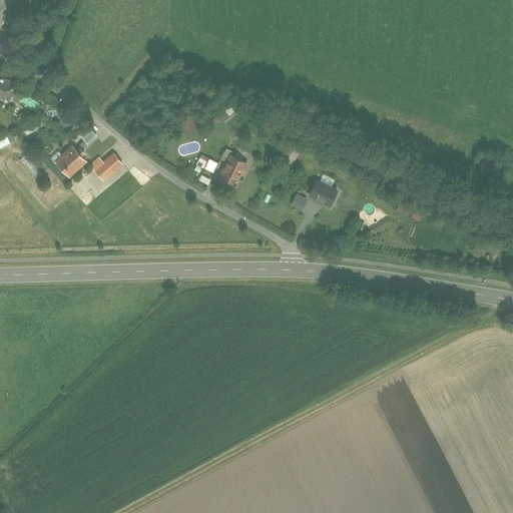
[(0,0),(0,19),(25,0),(0,0)]
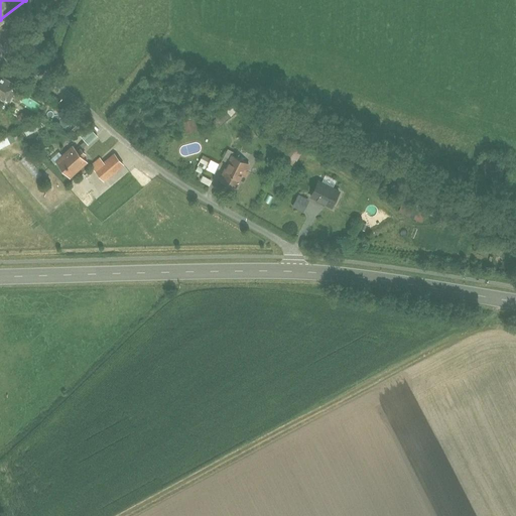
[(0,97),(4,100),(14,84),(0,74),(0,97)]
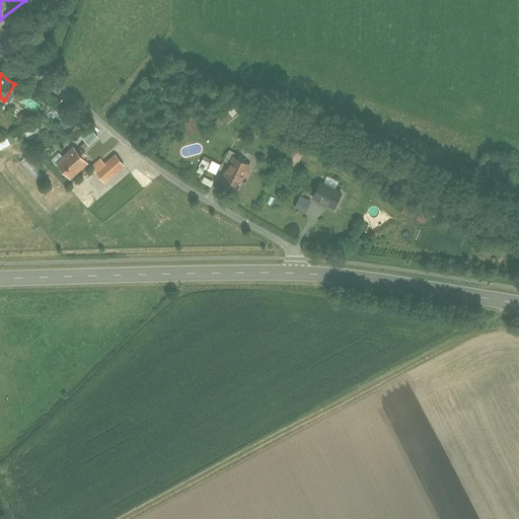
[(225,110),(212,122),(217,128),(230,117),(225,110)]
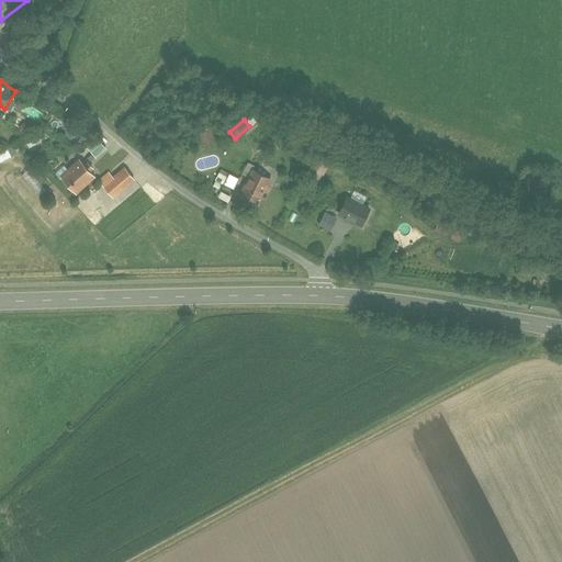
[(212,142),(209,128),(197,132),(200,144),(212,142)]
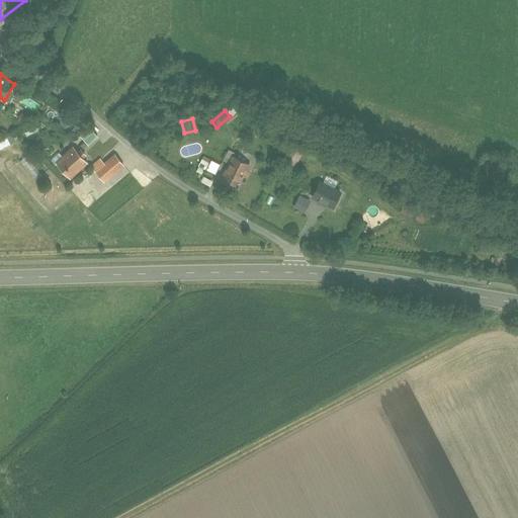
[(76,136),(85,145),(95,136),(85,126),(76,136)]
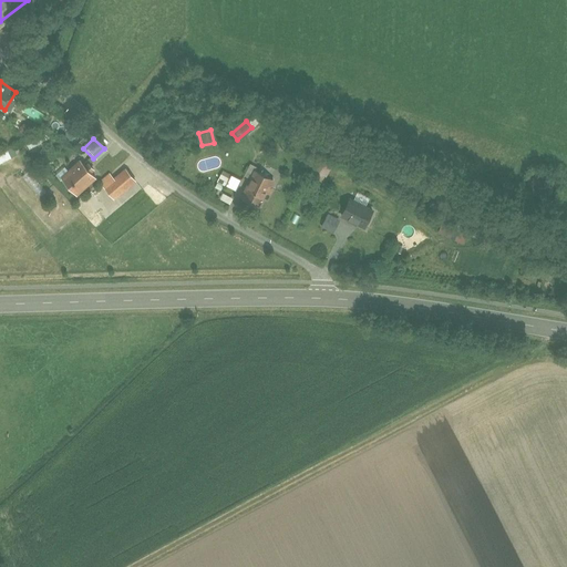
[(0,151),(0,161),(14,154),(10,146),(0,151)]
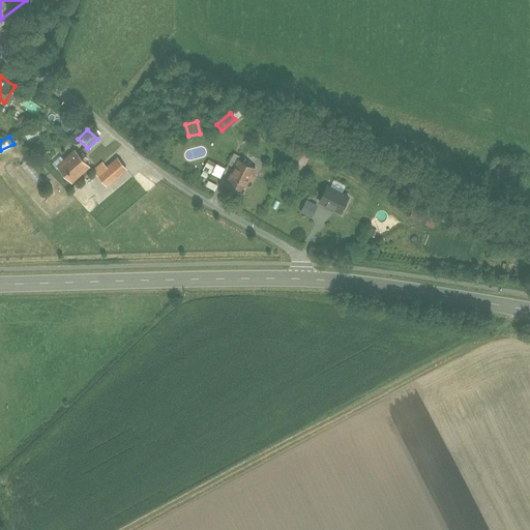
[(59,166),(72,180),(89,166),(77,151),(59,166)]
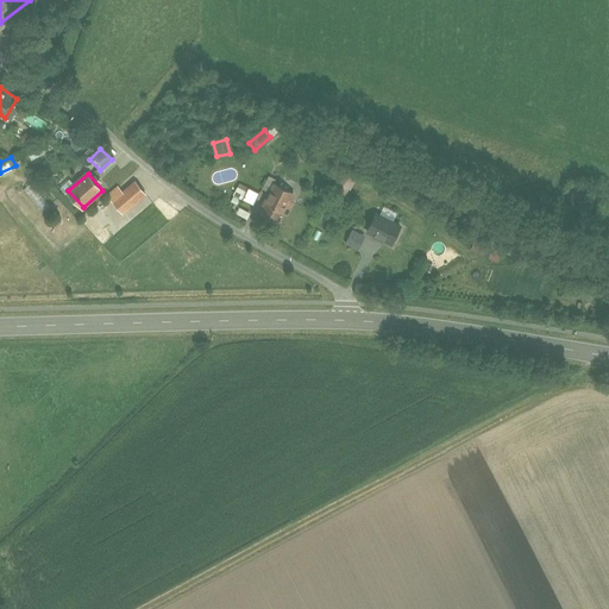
[(259,209),(278,223),(296,195),(277,182),(259,209)]
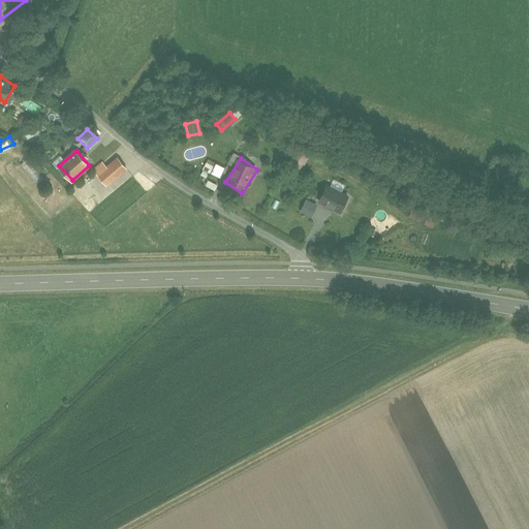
[(216,177),(220,166),(205,159),(200,168),(216,177)]
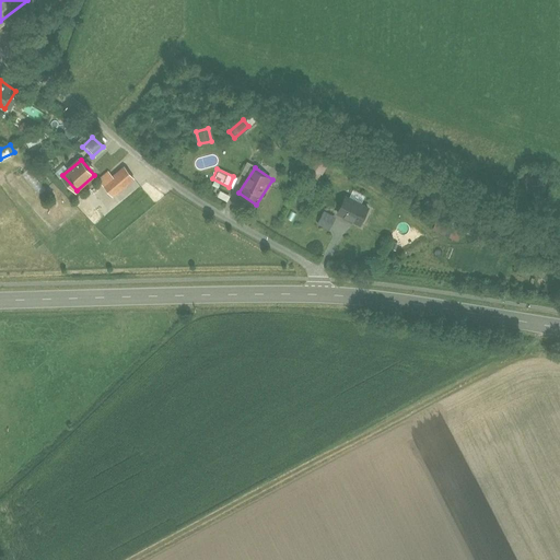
[(117,193),(132,179),(124,170),(108,183),(117,193)]
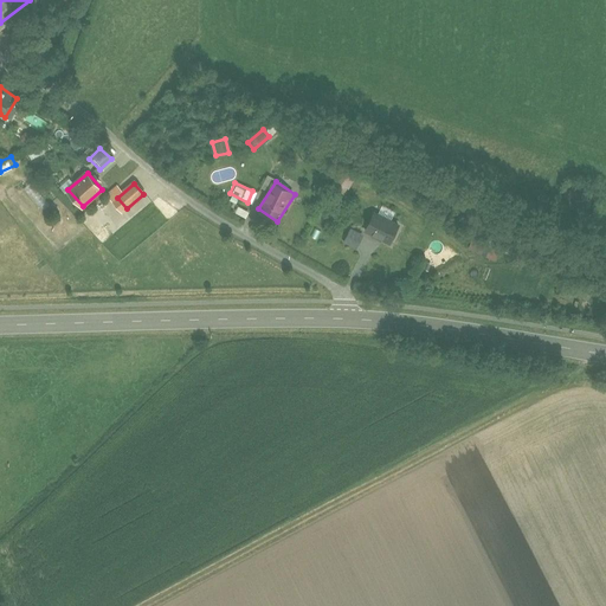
[(391,243),(399,225),(374,213),(366,231),(391,243)]
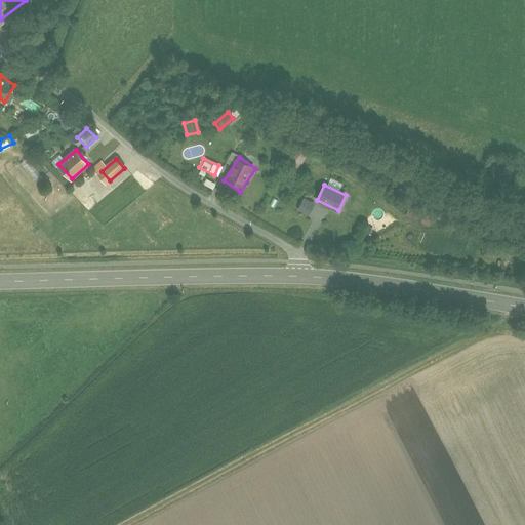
[(298,210),(310,214),(315,204),(304,199),(298,210)]
